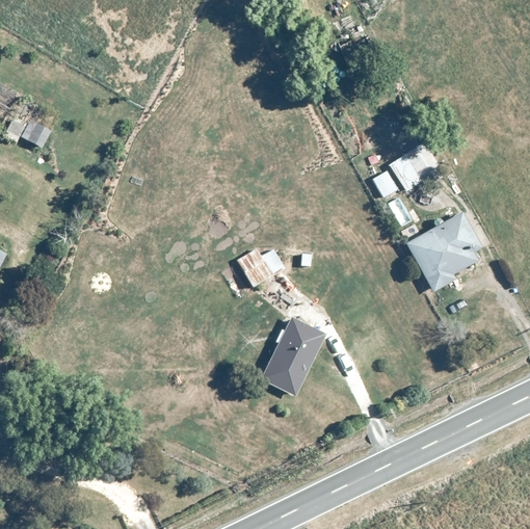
[(24,94),(0,79),(0,104),(14,111),(24,94)]
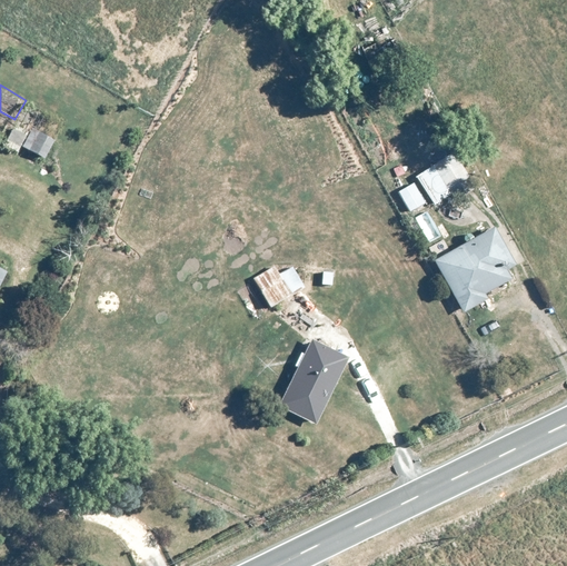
[(30,132),(16,123),(3,144),(19,152),(22,147),(36,155),(48,136),(33,127),(30,132)]
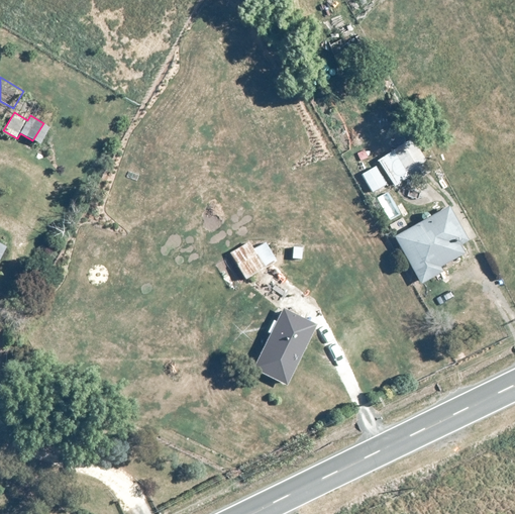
[(381,157),(364,130),(342,143),(380,200),(433,165),(413,134),(381,157)]
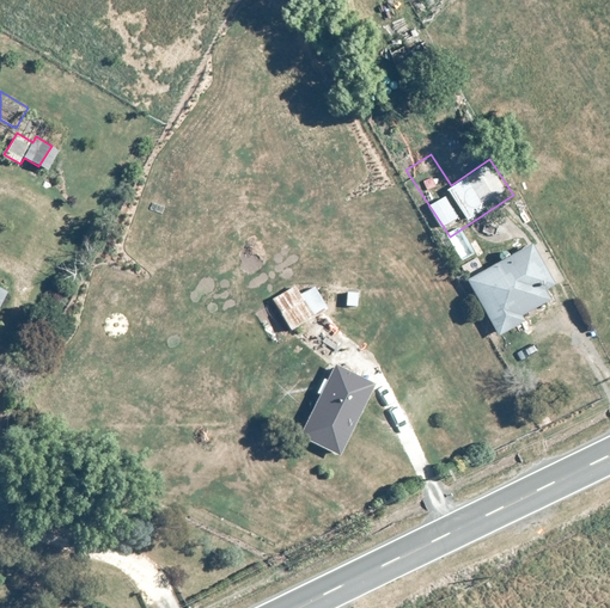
[(556,286),(530,240),(465,276),(499,333),(553,304),(546,292),(556,286)]
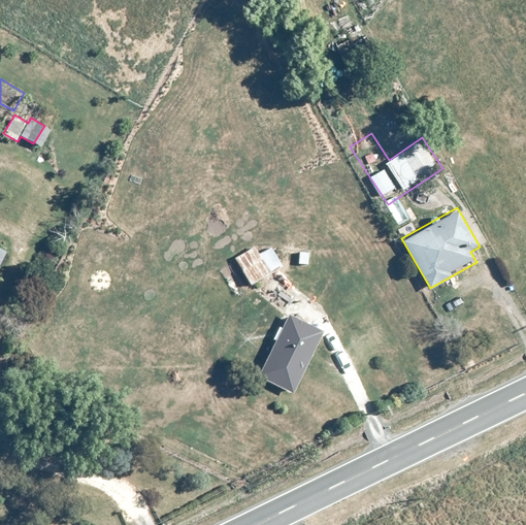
[(263,242),(235,257),(251,285),(277,270),(263,242)]
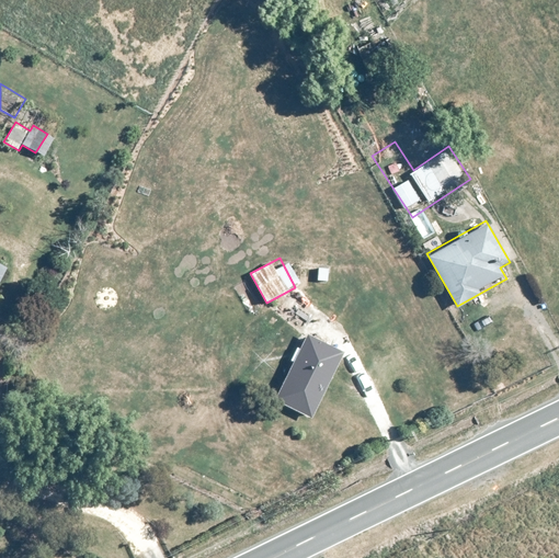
[(341,351),(306,334),(274,399),(309,416),(341,351)]
